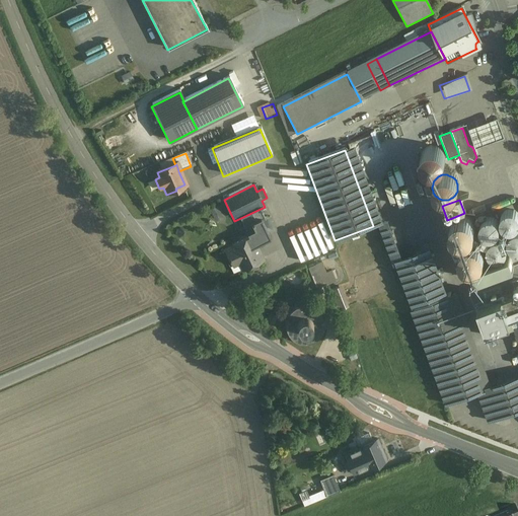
[(208,211),(214,222),(221,218),(215,207),(208,211)]
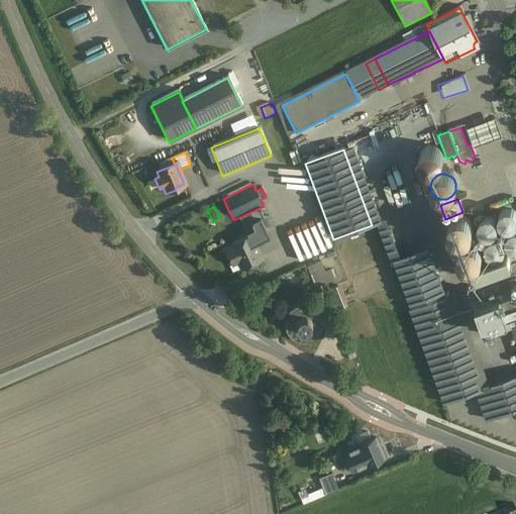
[(503,211),(501,212),(500,213),(499,214),(499,215),(498,217),(498,218),(498,220),(498,222),(498,223),(499,225),(500,226),(501,227),(502,228),(504,229),(505,229),(507,230),(508,230),(509,229),(511,229),(512,229),(513,228),(514,227),(515,226),(515,224),(515,214),(515,215),(515,213),(513,212),(512,211),(511,210),(509,210),(507,210),(505,210),(504,211),(503,211)]
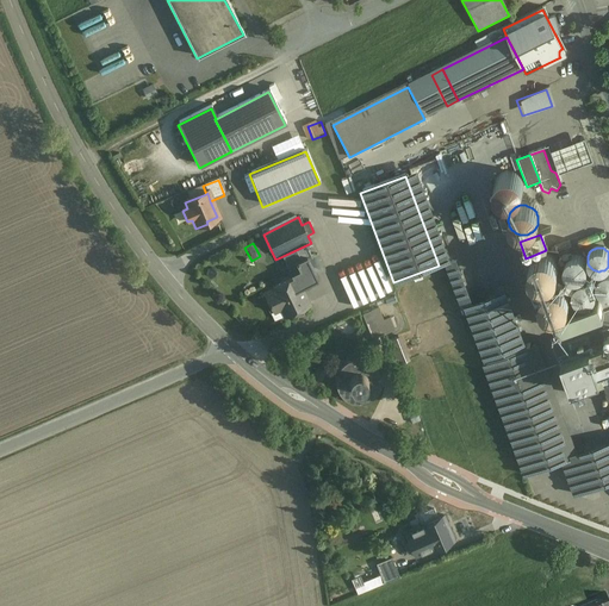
[(570,257),(567,258),(566,260),(565,261),(565,263),(564,264),(564,267),(564,268),(564,270),(564,273),(565,274),(566,275),(567,277),(569,277),(571,279),(572,280),(575,280),(576,280),(577,280),(579,279),(580,279),(582,277),(583,276),(584,275),(585,274),(586,273),(586,270),(586,269),(586,268),(586,266),(586,263),(585,262),(584,260),(582,258),(580,257),(579,257),(577,256),(575,256),(572,256),(571,257),(570,257)]
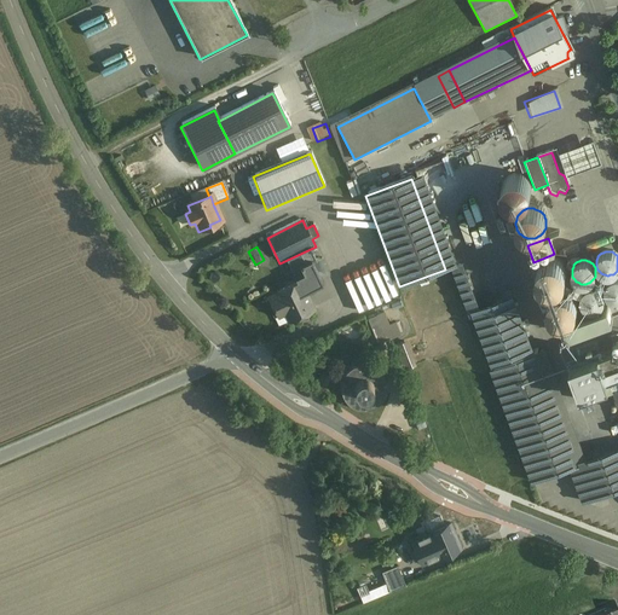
[(539,266),(538,266),(537,268),(536,270),(536,272),(535,274),(535,276),(535,278),(536,279),(536,282),(537,284),(538,285),(539,286),(541,288),(543,289),(546,290),(548,290),(549,290),(550,290),(553,290),(554,290),(556,289),(559,288),(560,286),(561,285),(561,284),(562,283),(564,282),(564,280),(564,278),(565,277),(565,276),(564,273),(564,271),(562,270),(561,267),(560,266),(559,265),(558,264),(555,262),(554,262),(552,261),(549,261),(548,261),(546,262),(543,262),(542,264),(541,265),(539,266)]
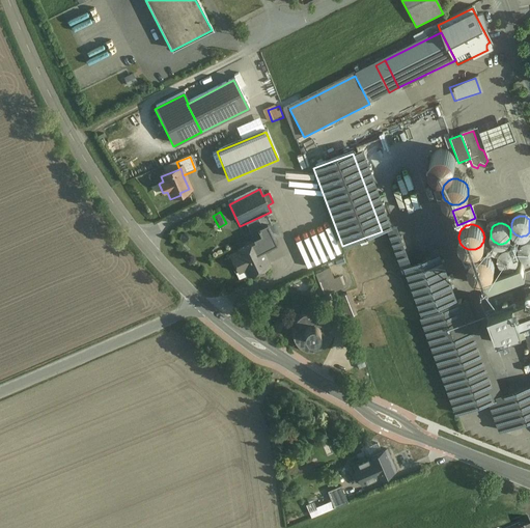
[(267,230),(252,238),(255,244),(256,244),(259,250),(273,244),(267,230)]
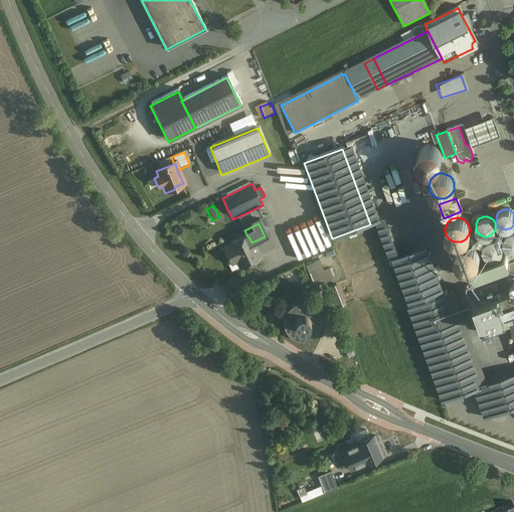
[(508,230),(506,231),(505,232),(505,233),(504,234),(503,236),(503,237),(503,239),(503,241),(503,242),(504,244),(505,245),(506,246),(507,247),(509,248),(510,248),(512,249),(513,249),(513,248),(513,229),(512,229),(511,229),(509,230),(508,230)]
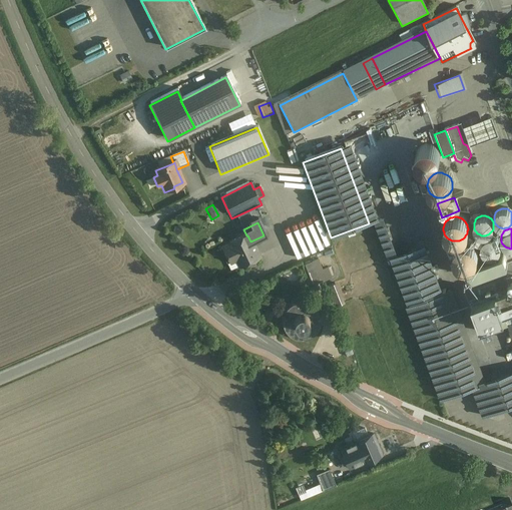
[(246,235),(228,244),(228,245),(221,248),(222,249),(229,263),(228,263),(229,265),(235,261),(239,268),(259,259),(250,241),(247,235),(246,235)]
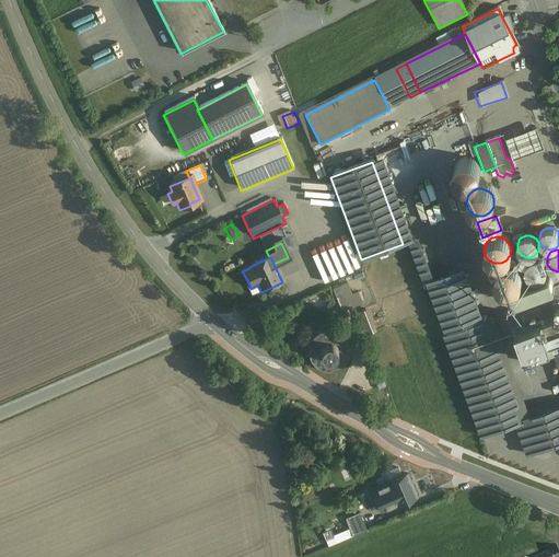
[(531,258),(531,259),(528,259),(527,260),(526,262),(526,264),(525,265),(525,267),(525,268),(525,270),(525,273),(526,274),(527,275),(528,277),(530,278),(532,278),(533,279),(535,279),(536,279),(537,279),(539,278),(540,278),(542,277),(543,276),(544,275),(545,274),(546,273),(546,270),(546,269),(546,268),(546,266),(546,264),(545,263),(544,260),(542,259),(540,258),(539,258),(537,257),(535,257),(533,257),(532,258),(531,258)]
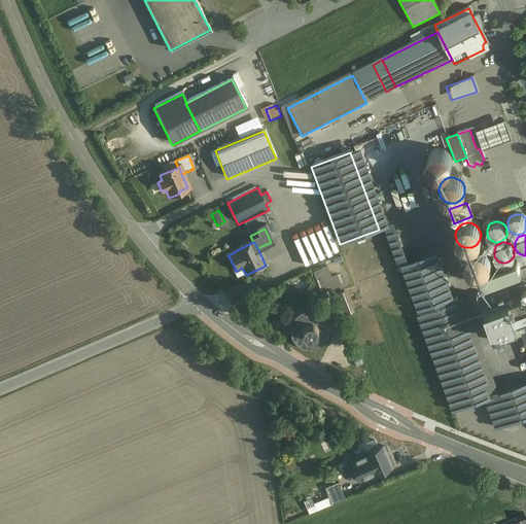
[(468,252),(467,252),(466,254),(466,255),(465,257),(465,258),(465,260),(465,262),(465,264),(465,265),(466,266),(466,267),(467,268),(467,269),(468,270),(470,271),(471,272),(472,273),(474,273),(475,273),(476,274),(478,274),(479,274),(480,274),(481,274),(482,273),(483,273),(484,272),(485,272),(486,271),(487,270),(488,269),(489,269),(489,268),(490,266),(490,265),(491,264),(491,262),(491,260),(491,259),(491,258),(491,257),(490,255),(489,254),(488,252),(487,251),(486,250),(484,249),(483,248),(481,248),(479,248),(478,248),(477,248),(475,248),(474,248),(471,249),(470,250),(469,251),(468,252)]
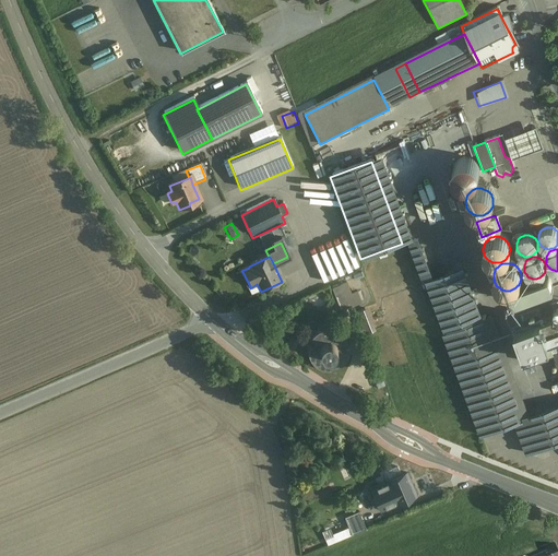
[(462,274),(428,286),(446,333),(485,318),(478,320),(462,274)]
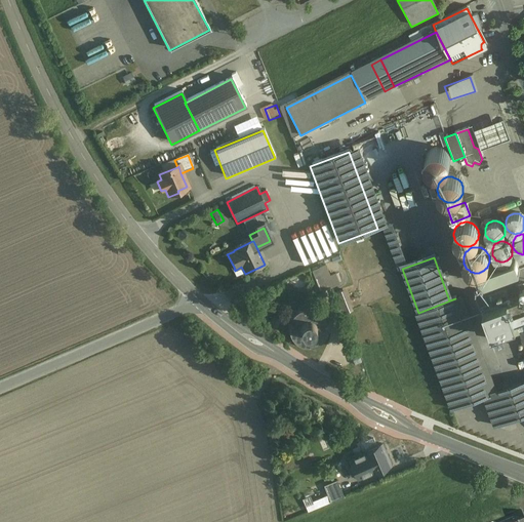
[(514,261),(477,274),(482,286),(519,273),(514,261)]
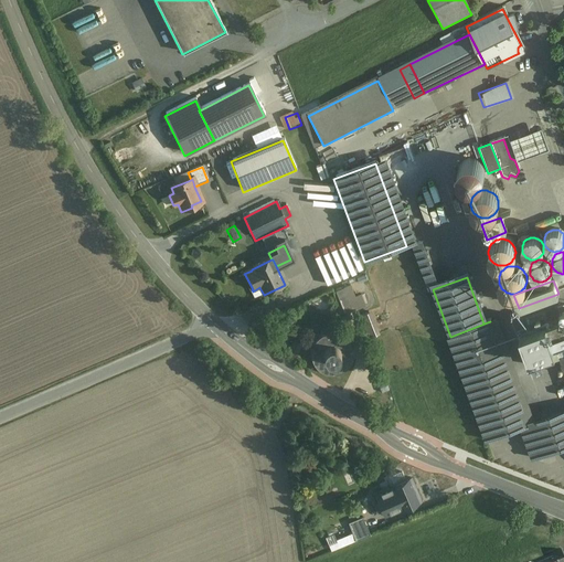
[(342,292),(334,295),(342,311),(350,308),(342,292)]
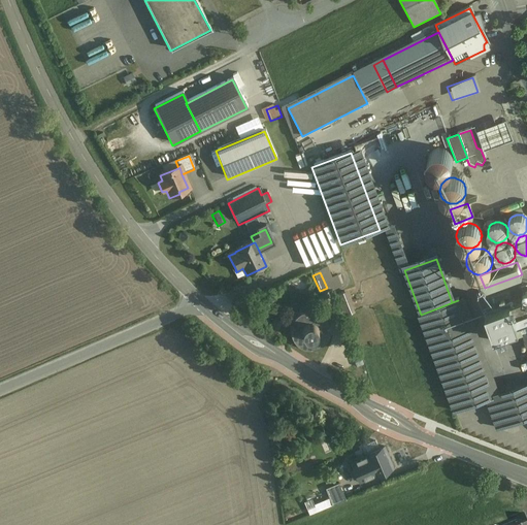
[(518,324),(511,304),(507,296),(479,306),(489,335),(518,324)]
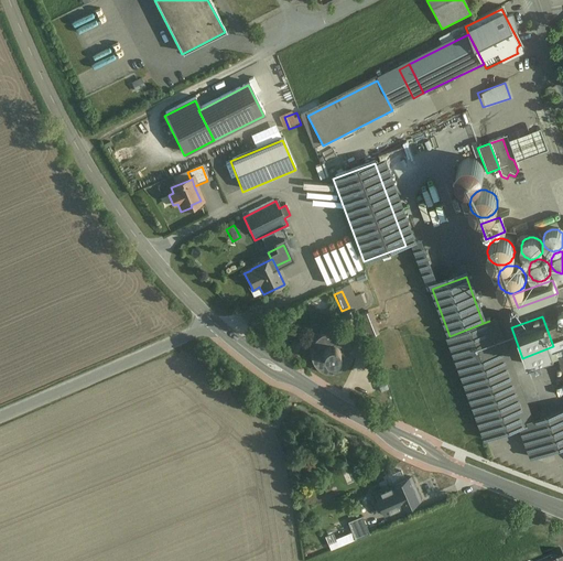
[(562,319),(545,325),(553,346),(562,374),(562,319)]
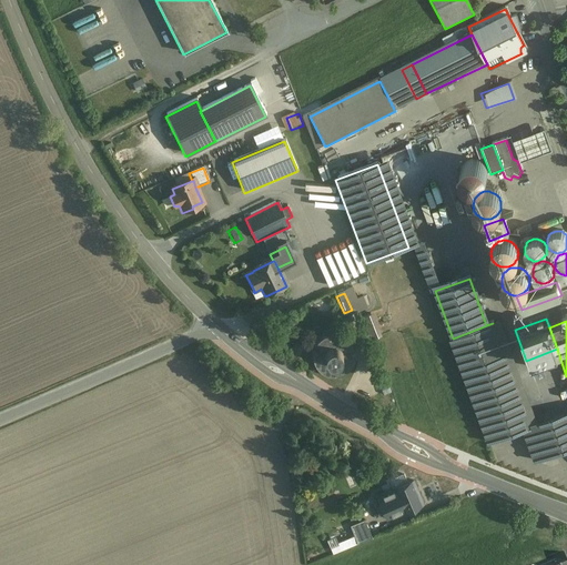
[(566,415),(529,430),(492,325),(449,341),(488,446),(524,433),(535,464),(566,452),(566,415)]
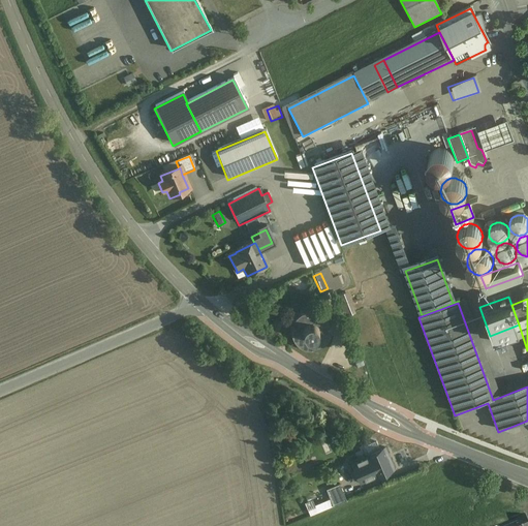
[(304,315),(301,316),(298,318),(296,320),(293,323),(291,328),(290,331),(290,334),(290,338),(292,342),(294,346),(298,349),(302,352),(307,353),(312,353),(316,352),(320,350),(324,348),(327,345),(329,341),(330,338),(330,333),(329,330),(328,326),(325,321),(323,319),(320,317),(317,315),(312,314),(308,314),(304,315)]
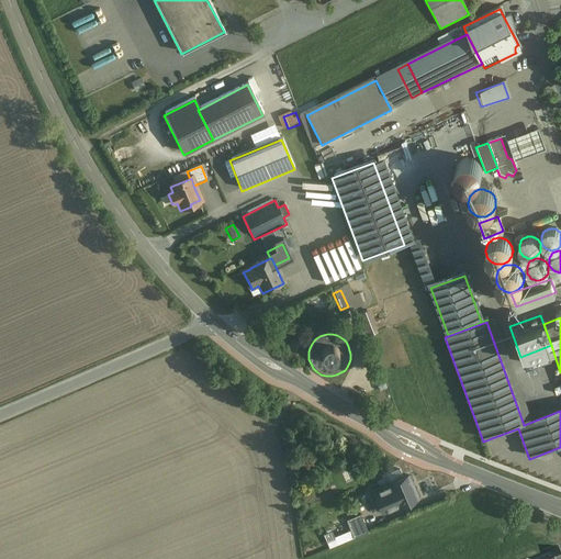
[(292,341),(287,348),(294,354),(299,346),(292,341)]
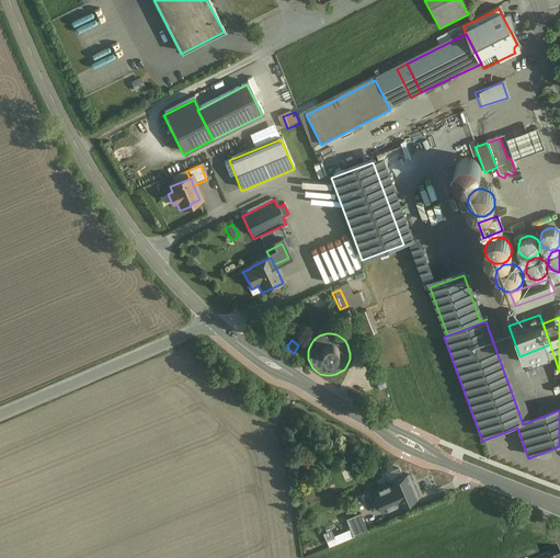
[(407,477),(372,492),(381,514),(416,499),(407,477)]
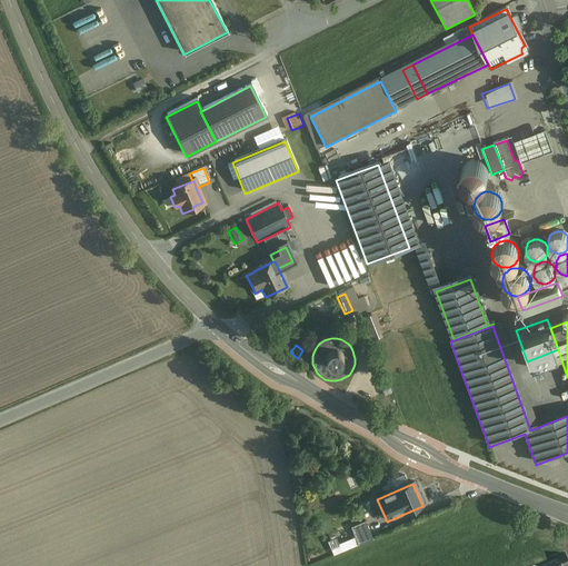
[(364,524),(349,529),(357,548),(371,542),(364,524)]
